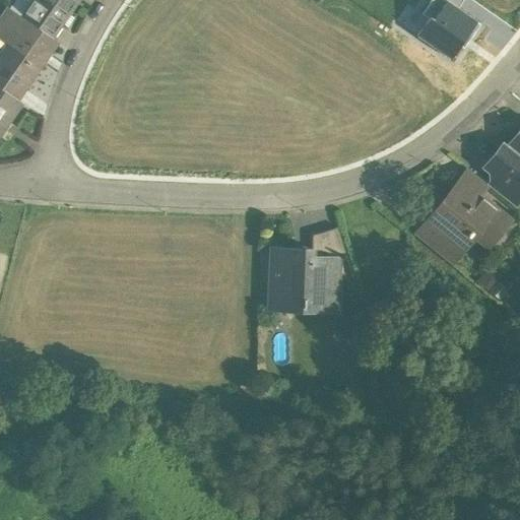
[(34,0),(30,5),(60,23),(75,0),(34,0)]
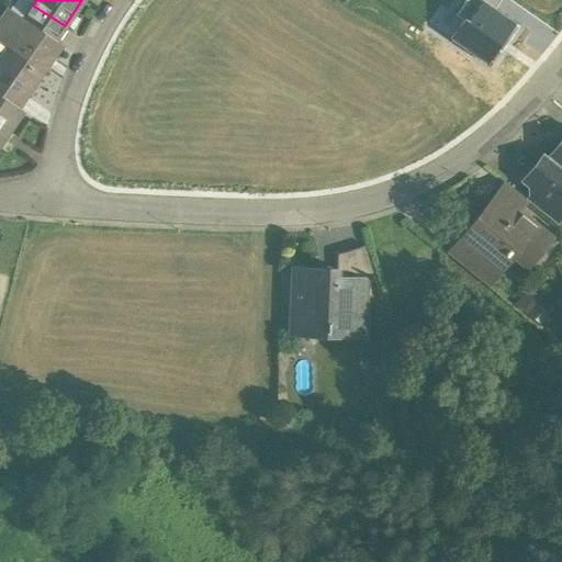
[(518,29),(493,10),(479,0),(465,0),(454,17),(467,24),(453,43),(485,66),(499,47),(503,49),(518,29)]
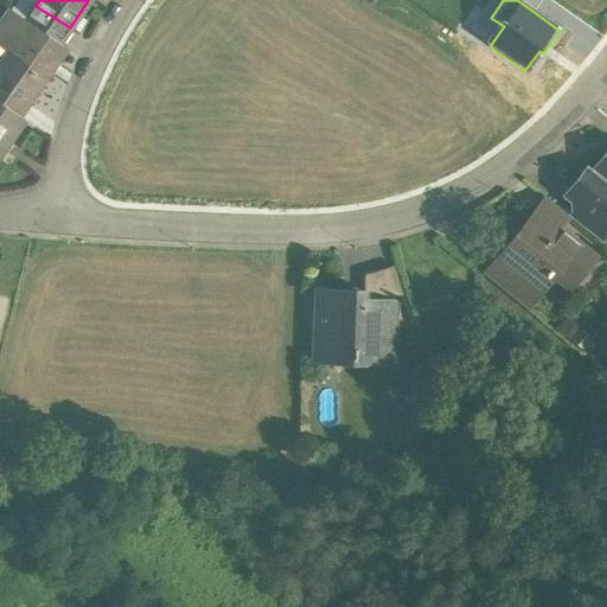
[(517,0),(532,11),(540,0),(517,0)]
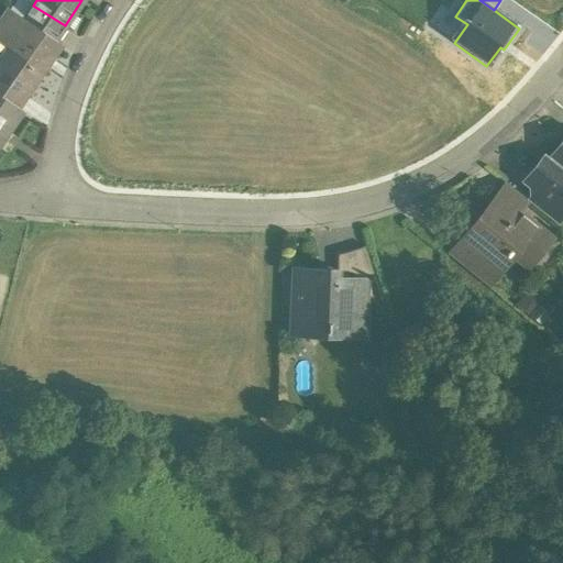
[(65,25),(33,6),(24,20),(54,41),(65,25)]
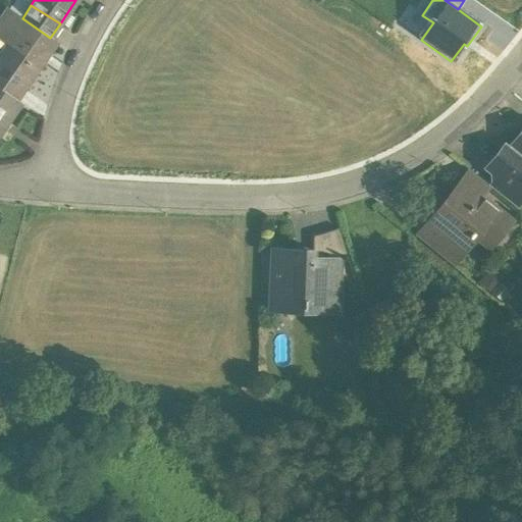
[(22,18),(6,7),(0,14),(0,32),(11,41),(0,56),(0,73),(22,90),(56,42),(22,18)]
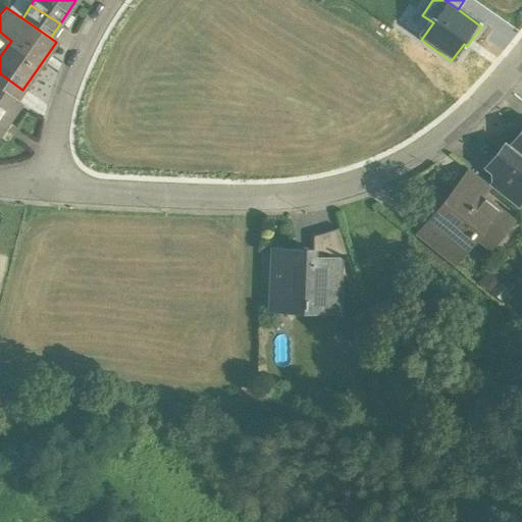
[(22,90),(0,73),(0,89),(15,100),(22,90)]
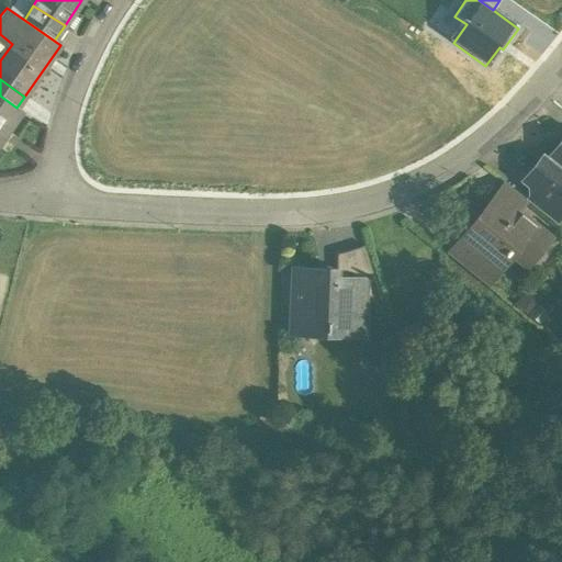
[(17,108),(0,96),(0,144),(22,112),(17,108)]
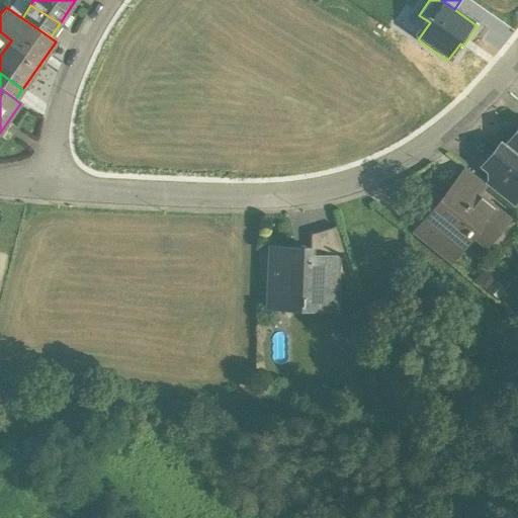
[(517,131),(506,146),(517,156),(517,131)]
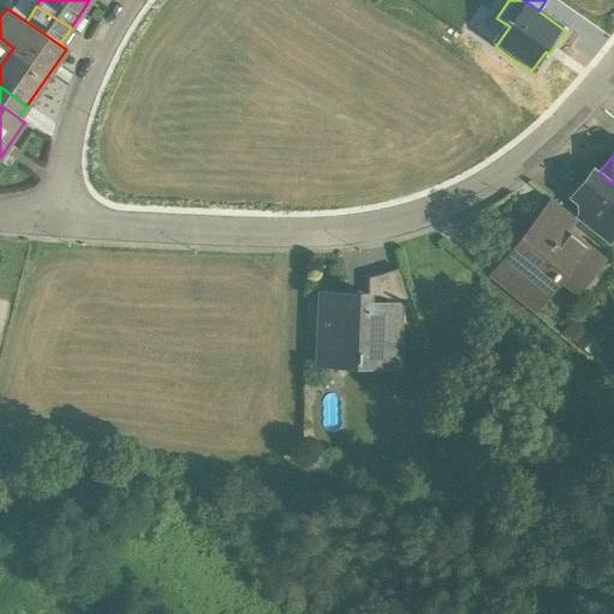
[(613,185),(600,173),(593,174),(576,193),(577,202),(585,209),(585,208),(613,230),(613,185)]
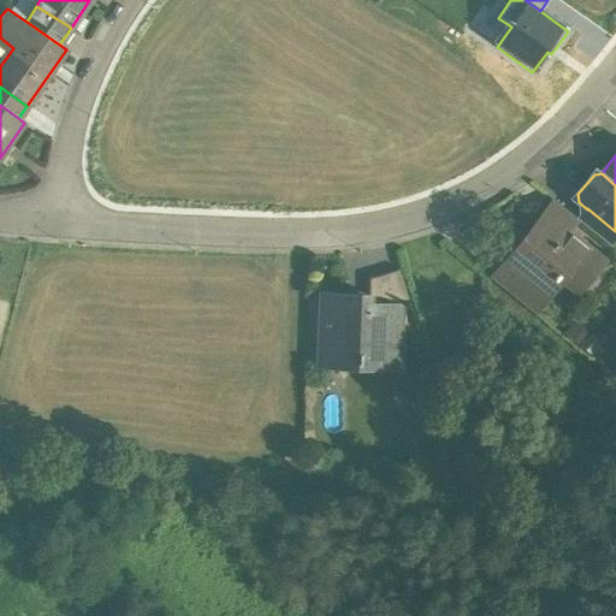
[(578,220),(554,201),(544,212),(550,217),(569,232),(578,220)]
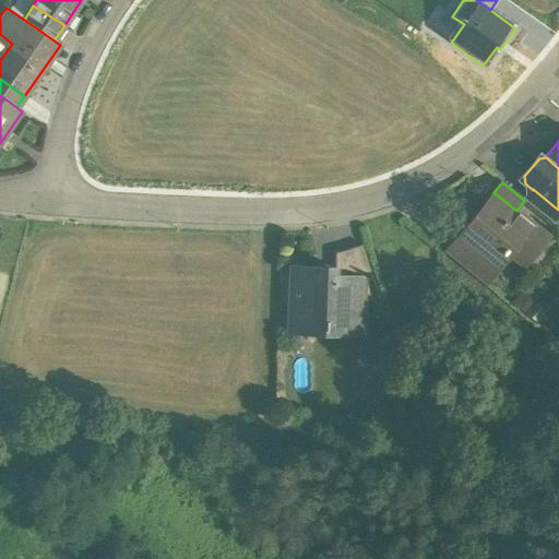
[(558,215),(558,210),(533,189),(533,190),(524,200),(552,223),(558,215)]
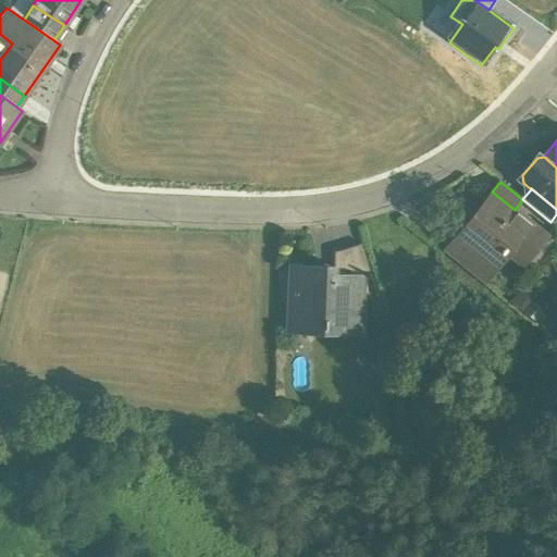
[(497,196),(458,244),(454,239),(452,240),(487,270),(489,268),(500,255),(502,255),(504,252),(514,260),(521,250),(529,257),(546,236),(515,210),(497,196)]
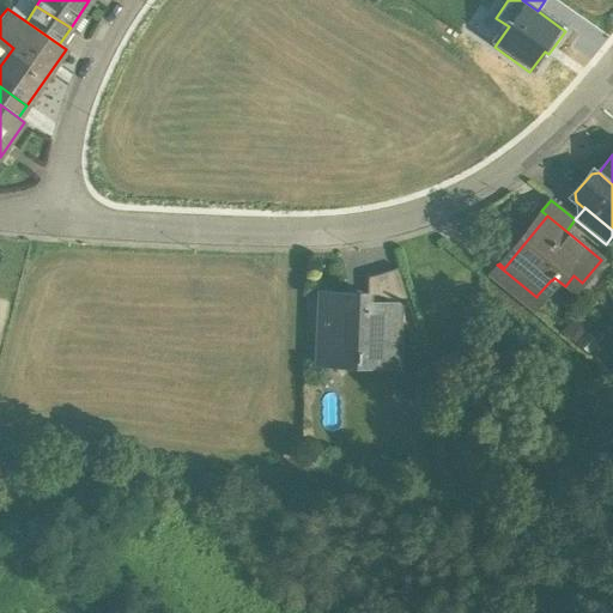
[(536,297),(497,265),(487,277),(533,314),(545,301),(538,295),(536,297)]
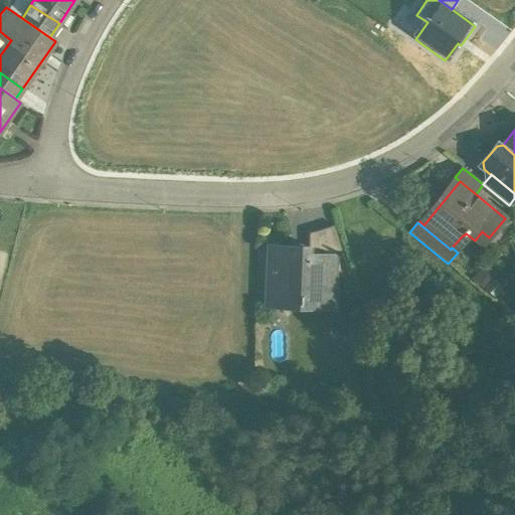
[(334,225),(309,232),(309,249),(307,250),(307,258),(329,259),(329,254),(341,250),(334,225)]
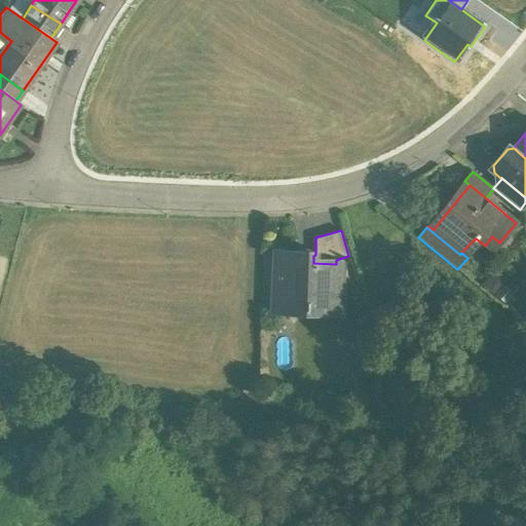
[(315,255),(301,254),(301,255),(278,254),(278,253),(274,253),(273,311),(305,312),(309,313),(310,303),(340,304),(341,264),(336,264),(313,263),(313,256),(315,255)]
